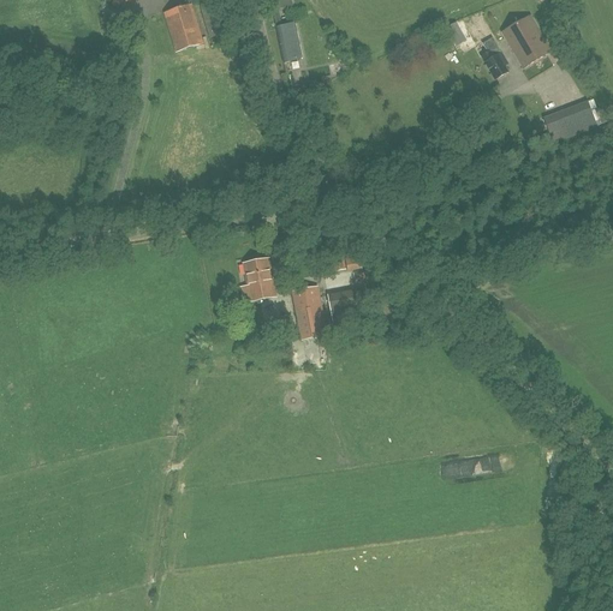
[(174,51),(202,42),(189,1),(161,10),(174,51)]
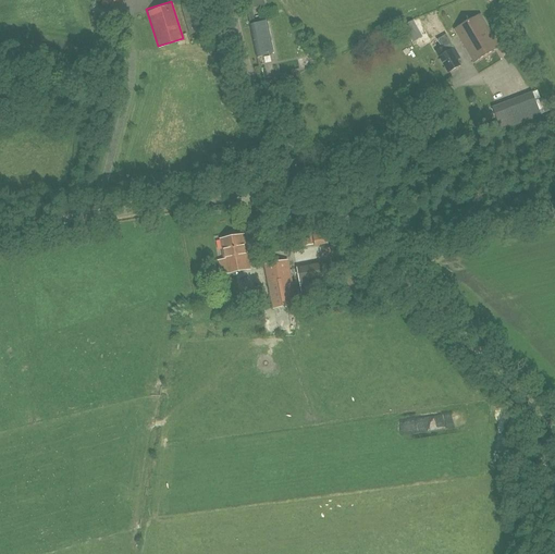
[(453,26),(472,59),(497,44),(478,12),(453,26)]
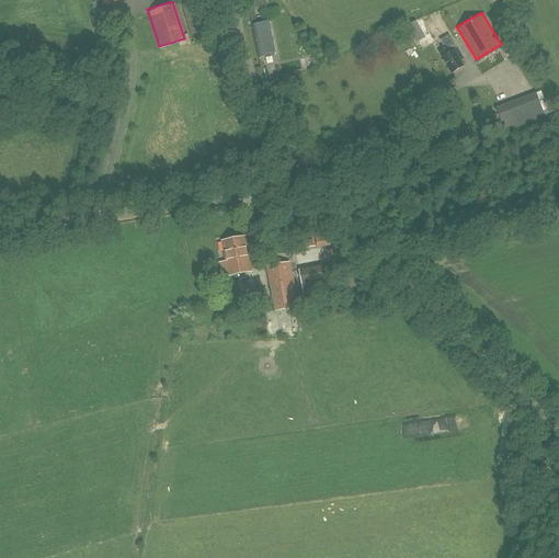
[(414,18),(405,23),(414,40),(423,34),(414,18)]
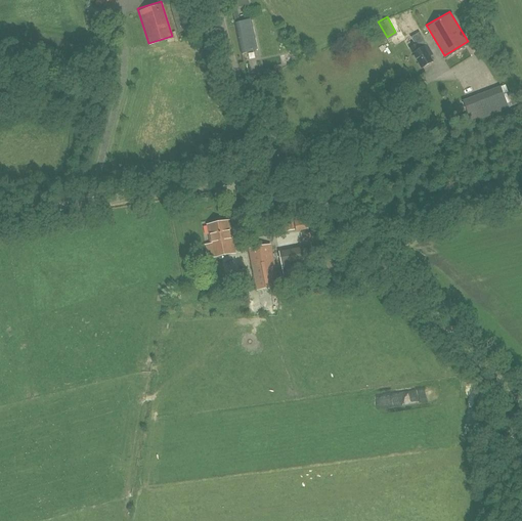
[(251,19),(234,23),(241,52),(256,49),(251,19)]
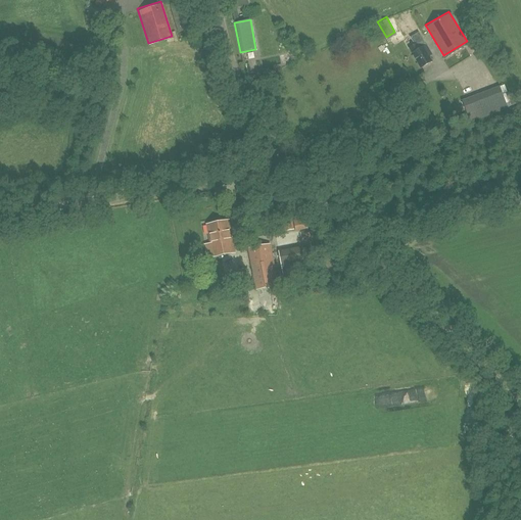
[(408,45),(419,65),(430,59),(427,54),(430,52),(421,37),(421,38),(417,30),(409,35),(413,42),(408,45)]
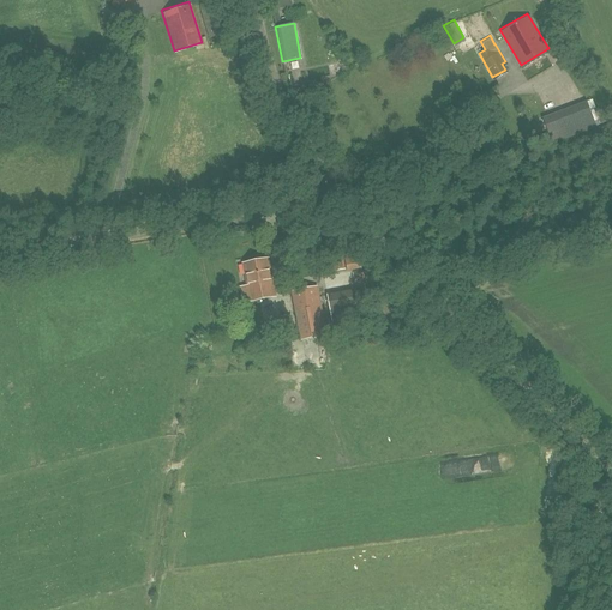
[(305,84),(287,88),(292,98),(306,94),(305,84)]
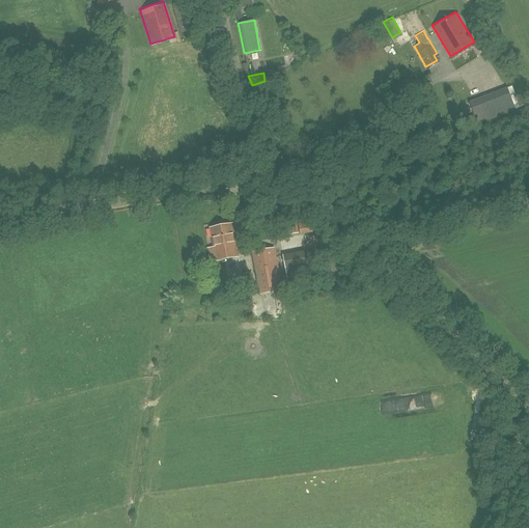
[(514,107),(507,86),(466,102),(473,122),(514,107)]
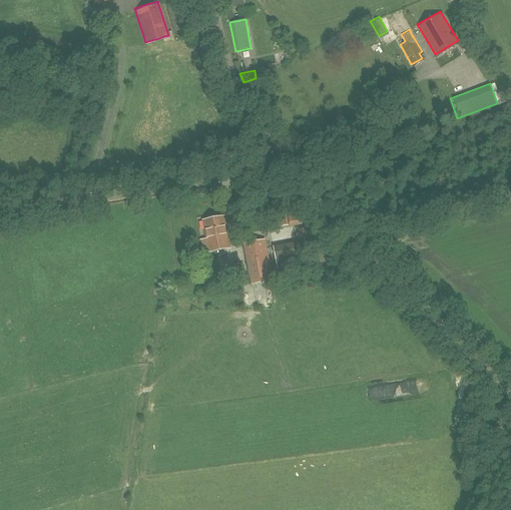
[(284,211),(276,212),(278,224),(286,222),(284,211)]
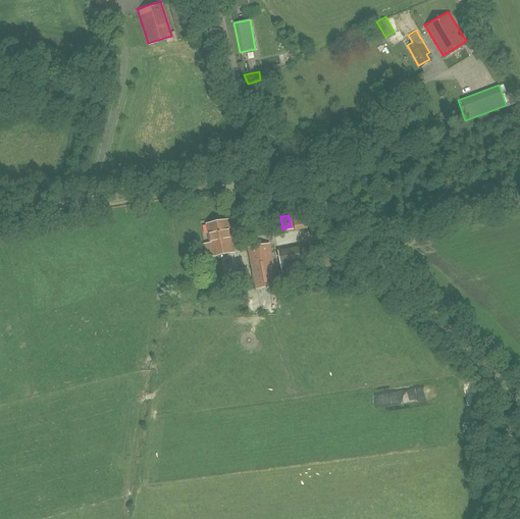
[(205,221),(209,240),(211,252),(231,248),(225,217),(205,221)]
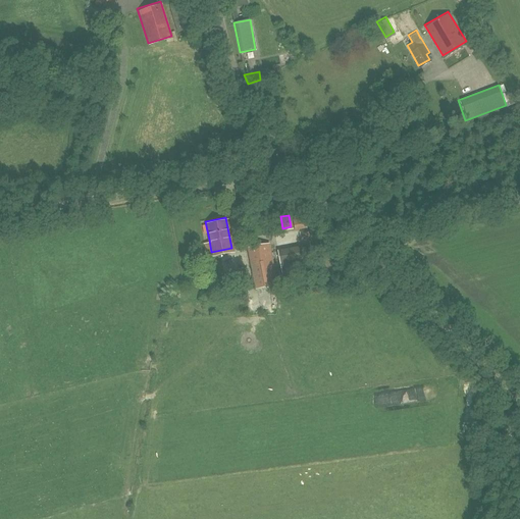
[(275,282),(267,242),(246,246),(254,287),(275,282)]
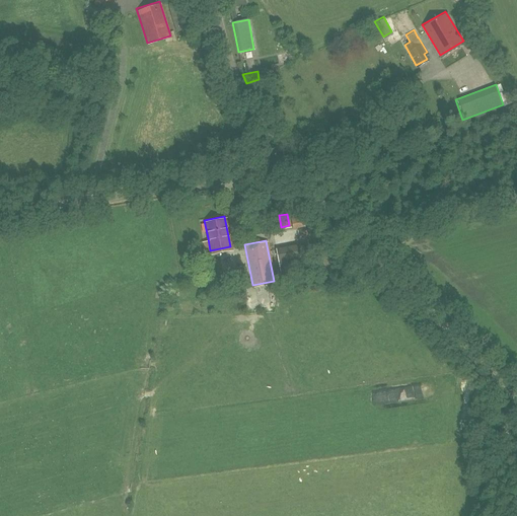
[(311,263),(306,241),(275,247),(279,269),(311,263)]
